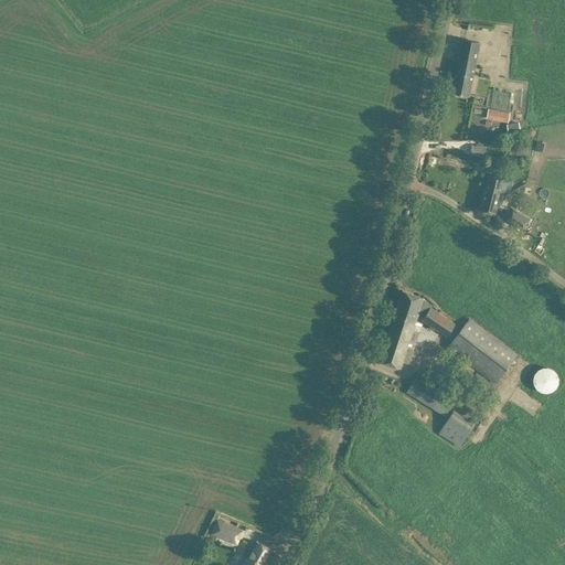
[(468,95),(479,42),(462,39),(451,92),(468,95)]
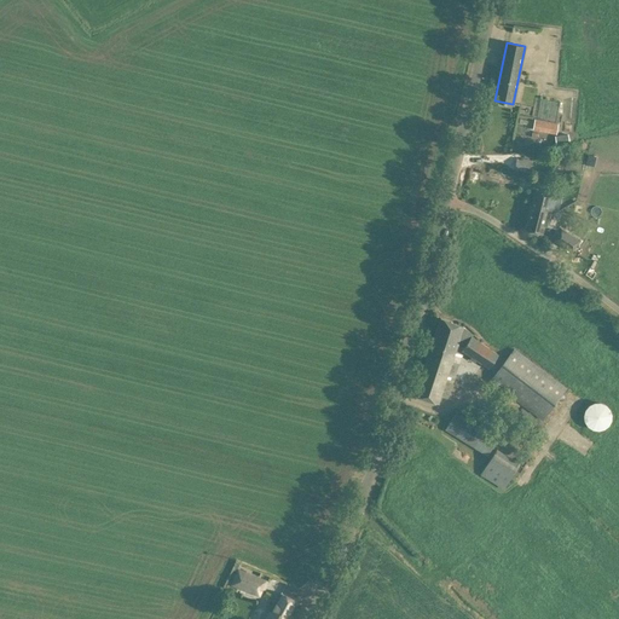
[(539,97),(537,114),(556,119),(560,100),(539,97)]
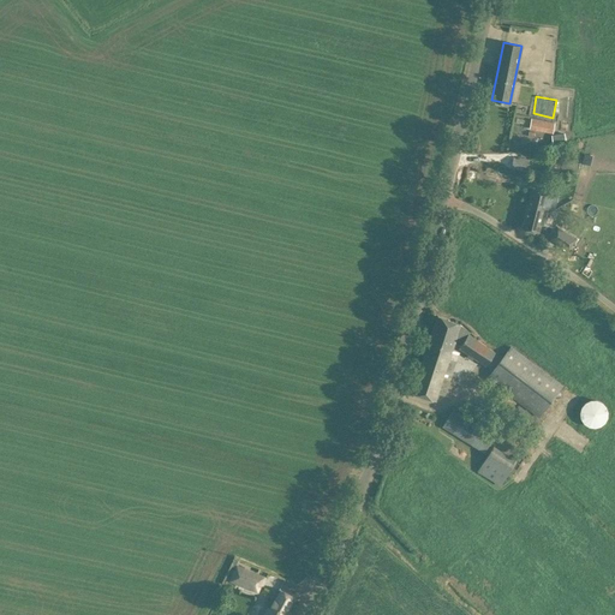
[(553,133),(555,123),(542,120),(531,118),(530,127),(541,130),(553,133)]
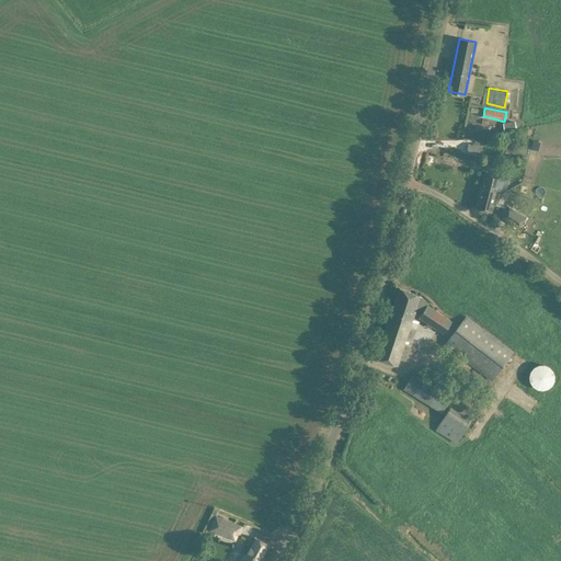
[(515,121),(503,123),(504,132),(516,129),(516,127),(515,121)]
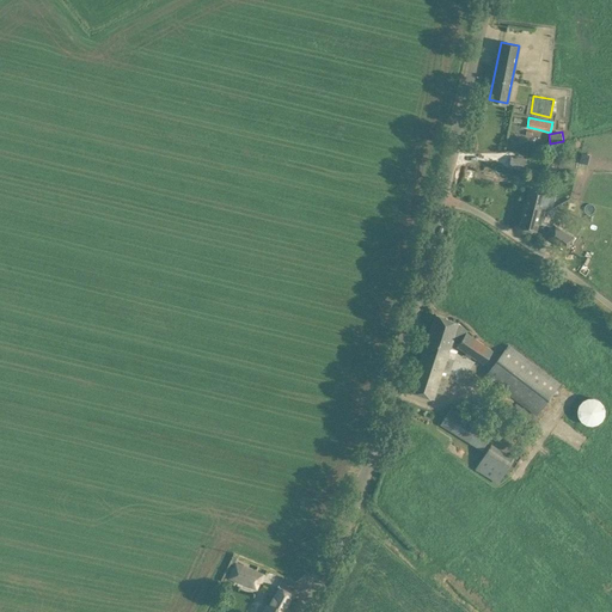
[(573,173),(575,160),(551,155),(549,169),(573,173)]
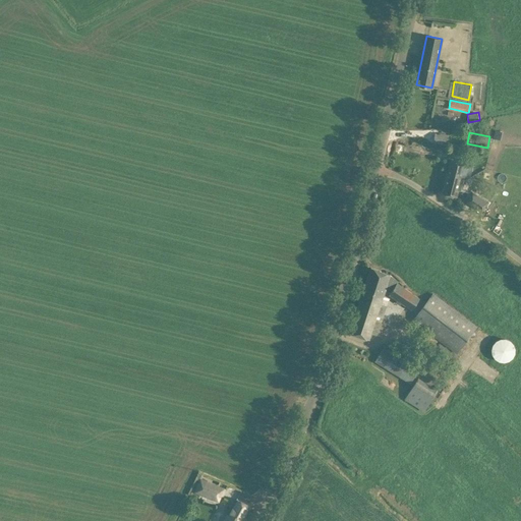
[(446,145),(448,134),(445,134),(435,133),(433,143),(442,145),(446,145)]
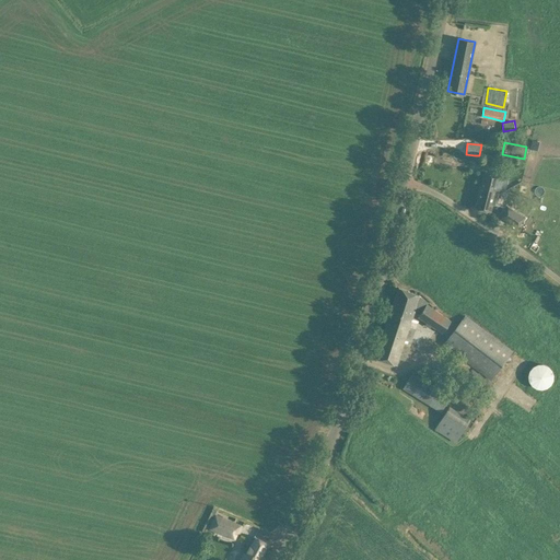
[(485,172),(481,186),(498,189),(498,190),(504,191),(508,178),(485,172)]
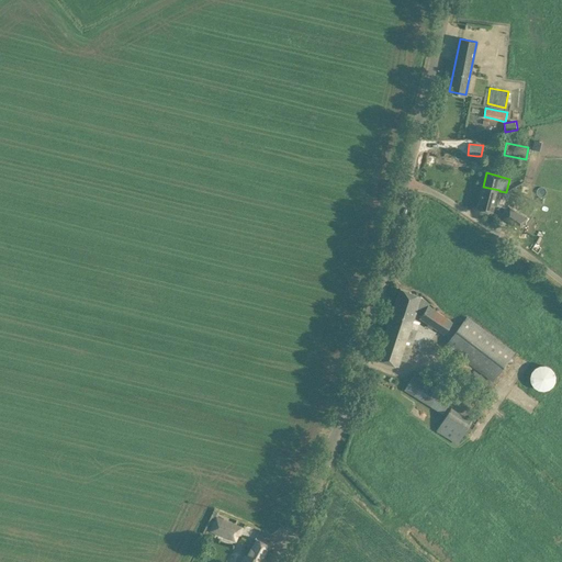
[(496,205),(499,191),(499,190),(483,187),(478,209),(492,212),(494,205),(496,205)]
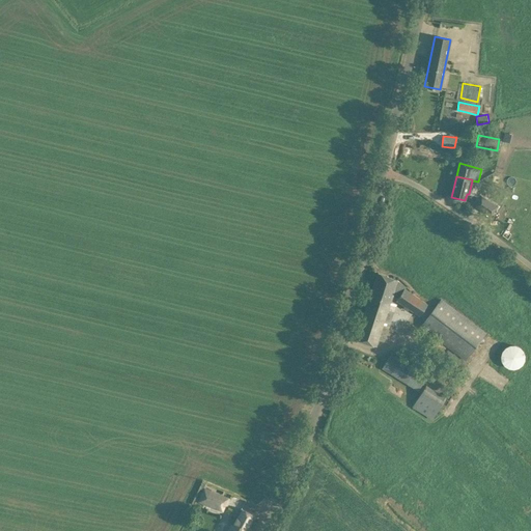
[(491,216),(497,205),(481,196),(475,205),(491,216)]
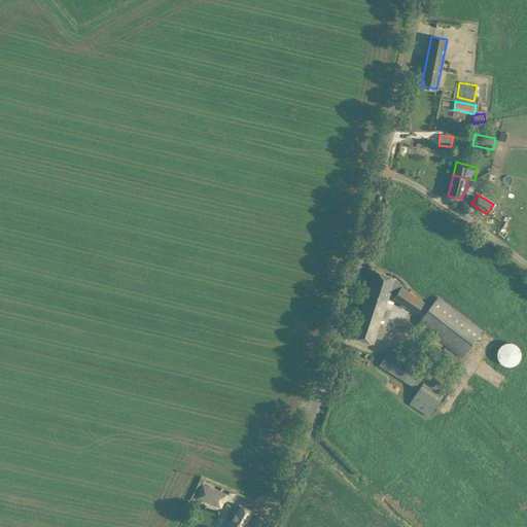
[(394,278),(385,274),(375,271),(353,337),(363,340),(374,343),(376,337),(381,339),(394,301),(388,299),(391,292),(395,294),(396,294),(393,299),(416,313),(424,302),(401,286),(403,284),(394,278)]
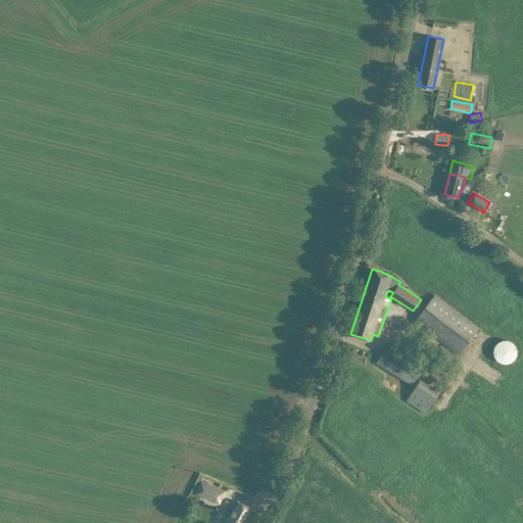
[(434,294),(414,321),(458,354),(478,328),(479,327),(453,307),(434,294)]
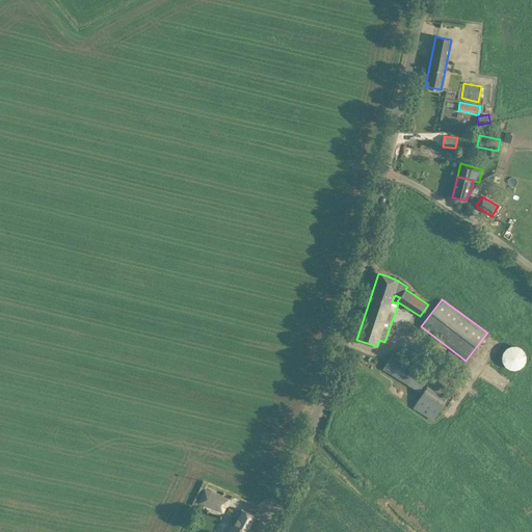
[(287,313),(285,323),(294,325),(296,314),(287,313)]
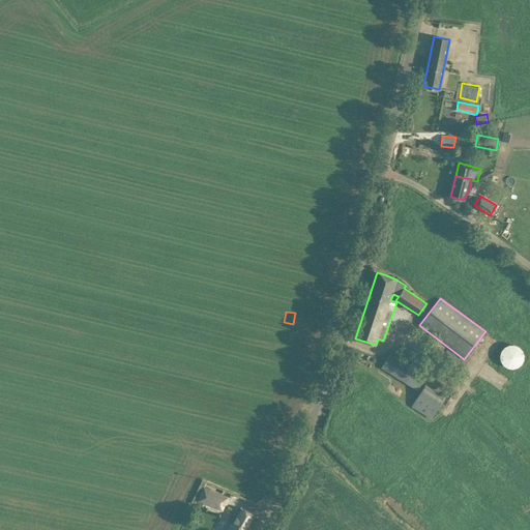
[(437,356),(444,348),(434,340),(428,349),(437,356)]
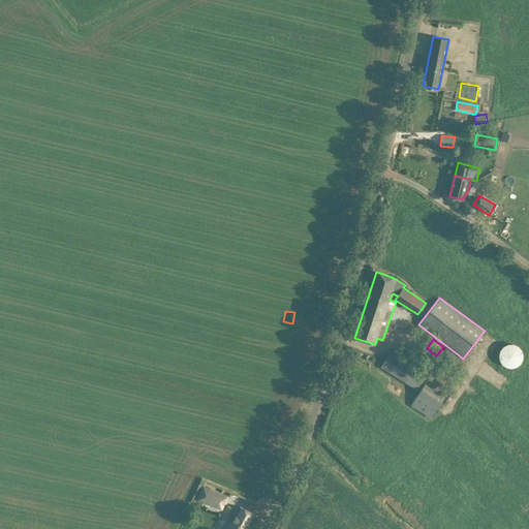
[(511,368),(517,366),(520,363),(523,359),(523,353),(521,349),(518,345),(512,344),(508,344),(503,346),(500,349),(499,354),(499,360),(502,364),(506,367),(511,368)]
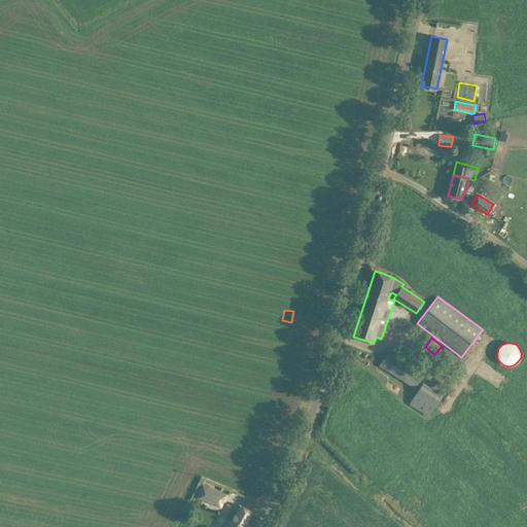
[(444,347),(436,356),(454,370),(461,360),(444,347)]
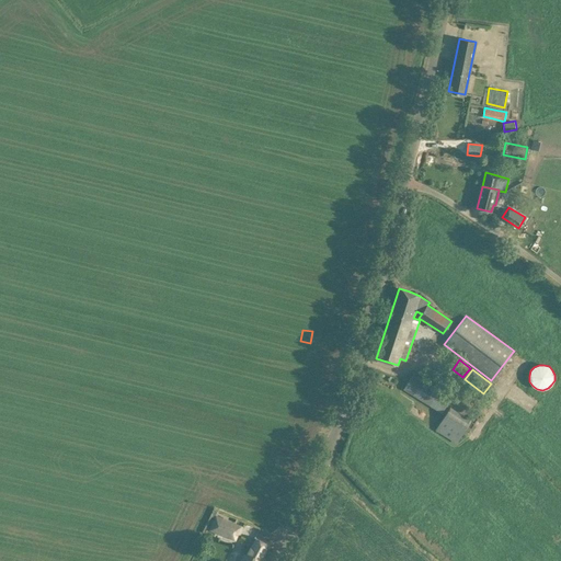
[(442,412),(451,396),(422,379),(413,374),(403,389),(413,395),(442,412)]
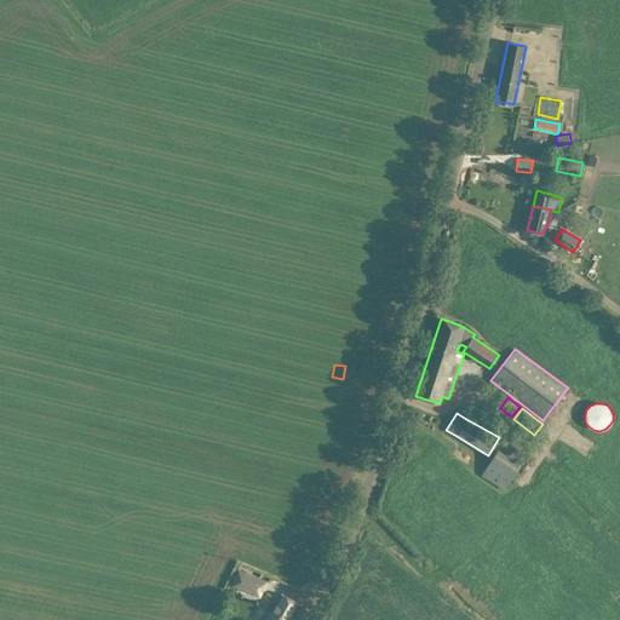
[(498,449),(481,475),(504,489),(521,465),(498,449)]
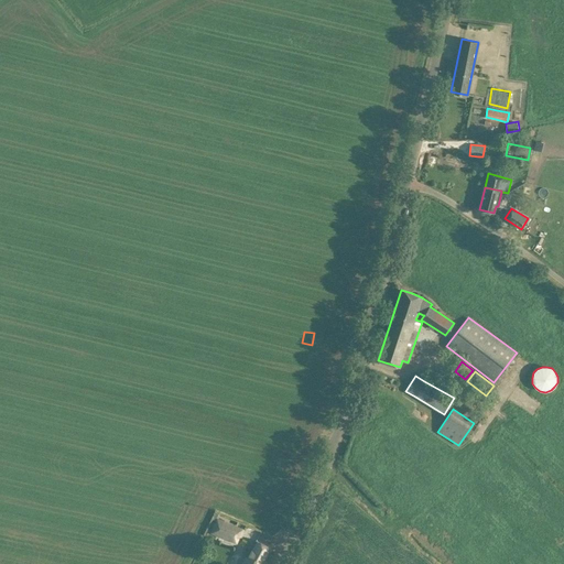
[(217,519),(212,532),(236,542),(241,529),(217,519)]
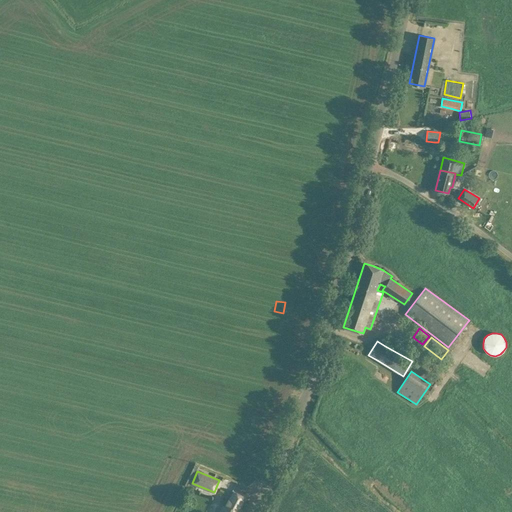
[(202,490),(197,500),(214,509),(219,499),(202,490)]
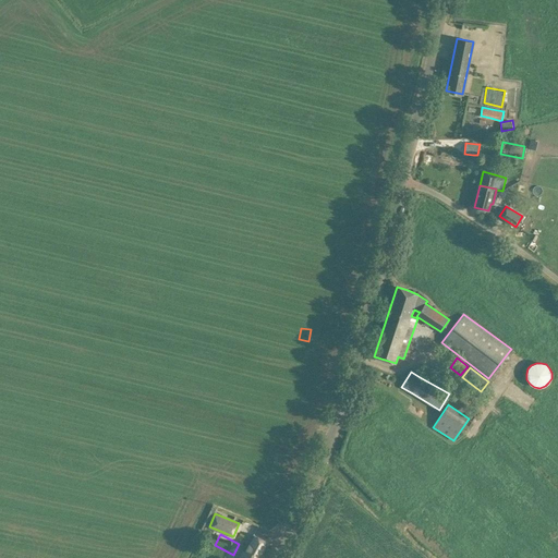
[(253,534),(240,557),(259,557),(268,542),(253,534)]
